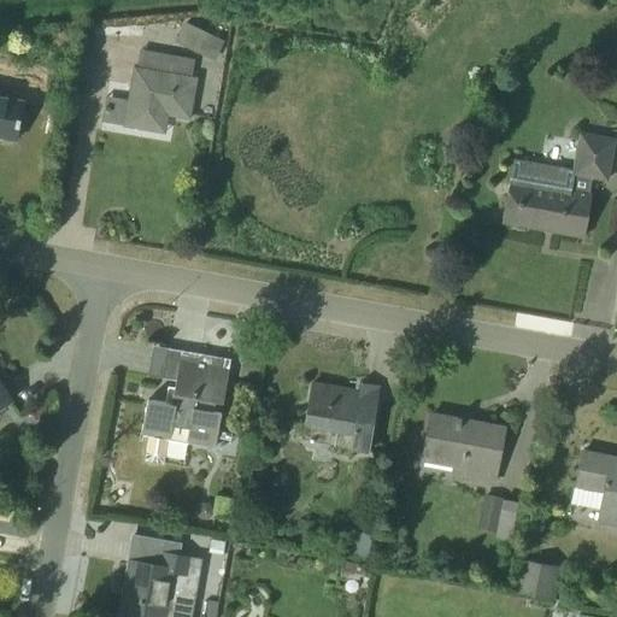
[(223,42),(184,24),(175,43),(213,62),(223,42)]
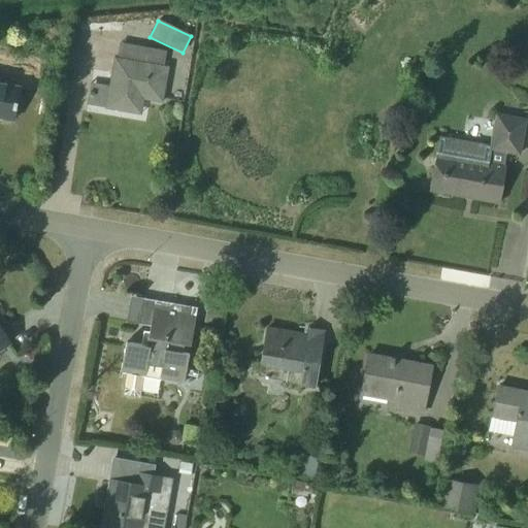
[(105,109),(140,114),(142,100),(162,103),(168,67),(163,66),(165,52),(119,43),(116,58),(113,58),(105,109)]
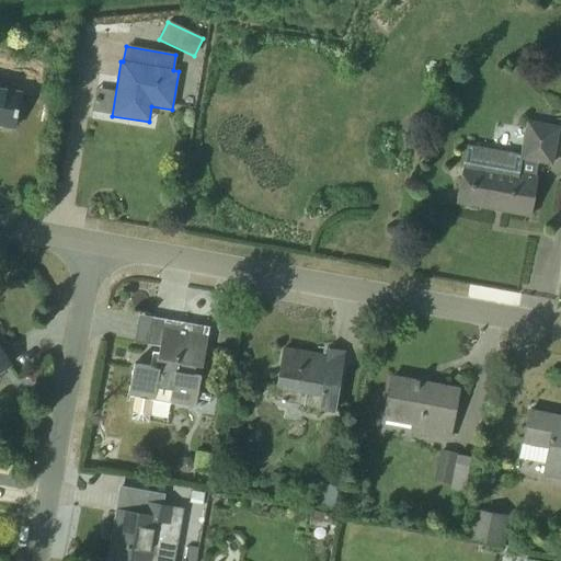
[(21,91),(0,87),(0,126),(14,129),(21,91)]
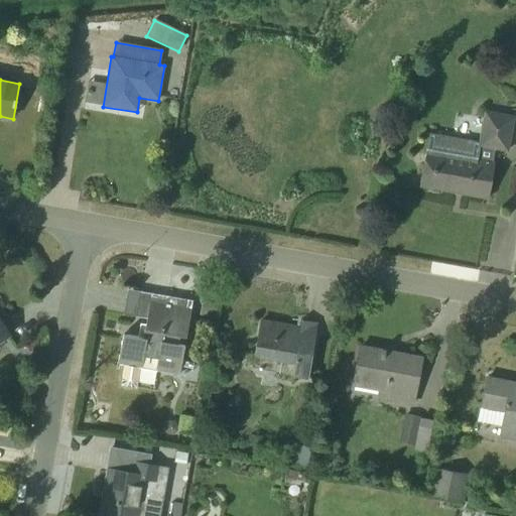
[(105,85),(89,83),(86,104),(101,107),(105,85)]
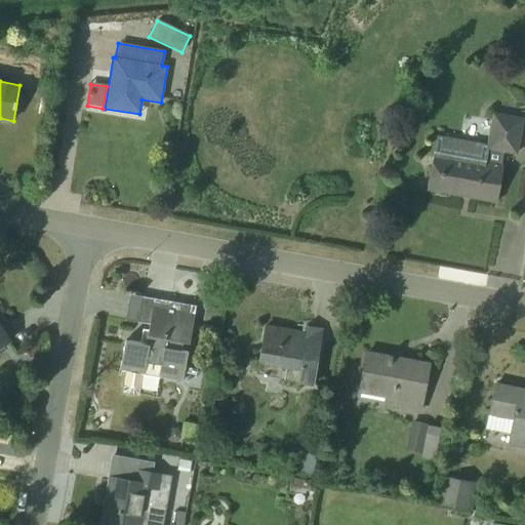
[(436,136),(427,192),(496,204),(503,166),(500,166),(502,153),(516,155),(522,119),(492,114),(486,146),(436,136)]
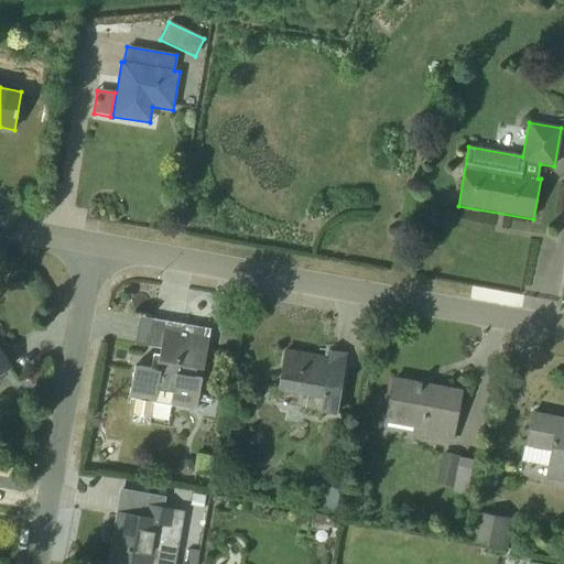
[(212,332),(164,323),(155,370),(134,366),(129,398),(136,399),(130,423),(148,426),(152,404),(196,412),(212,332)]
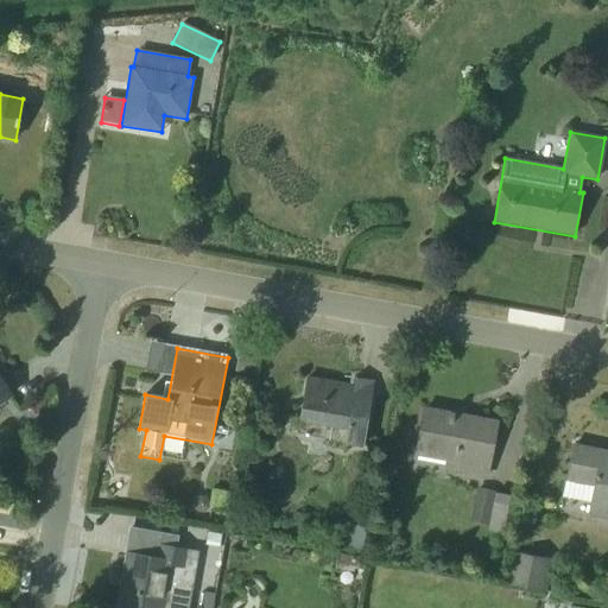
[(353,379),(350,391),(306,382),(297,434),(362,445),(374,382),(353,379)]
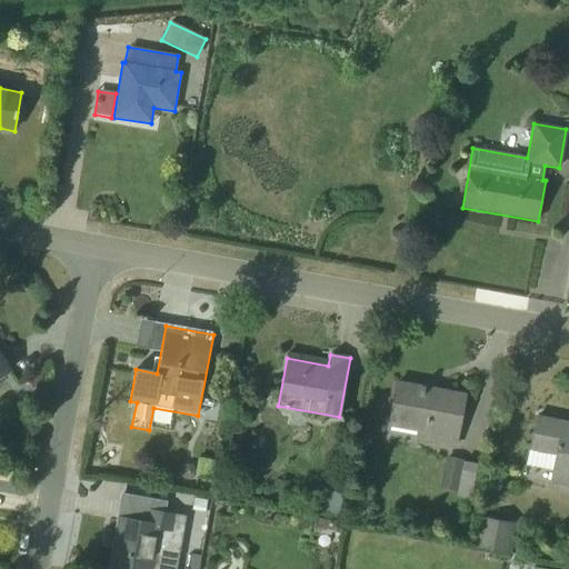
[(468,398),(395,383),(386,427),(416,433),(415,442),(458,450),(468,398)]
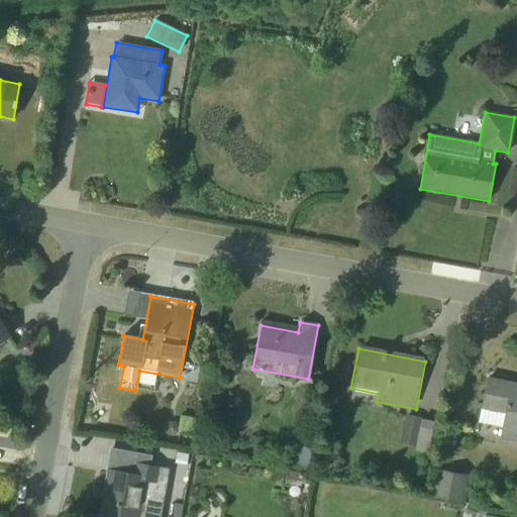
[(516,386),(489,380),(479,423),(501,428),(498,438),(516,442),(516,386)]
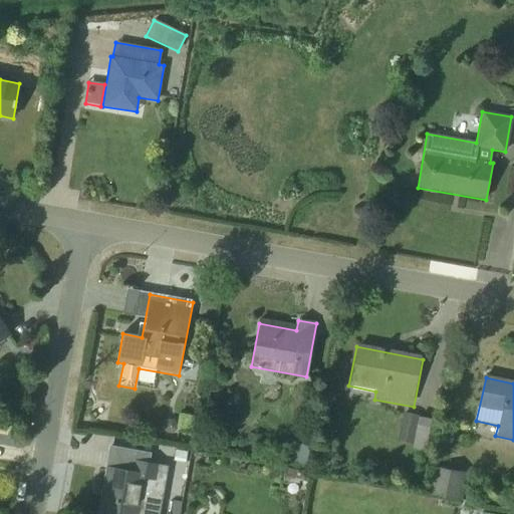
[(431,420),(404,414),(399,441),(426,447),(431,420)]
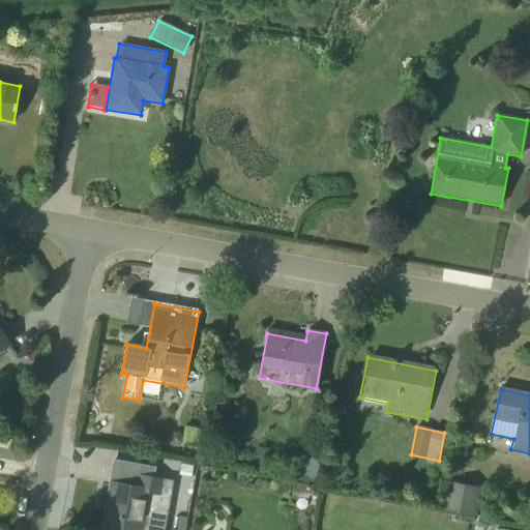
[(162,529),(172,481),(117,471),(115,482),(110,481),(106,504),(111,505),(106,529),(162,529)]
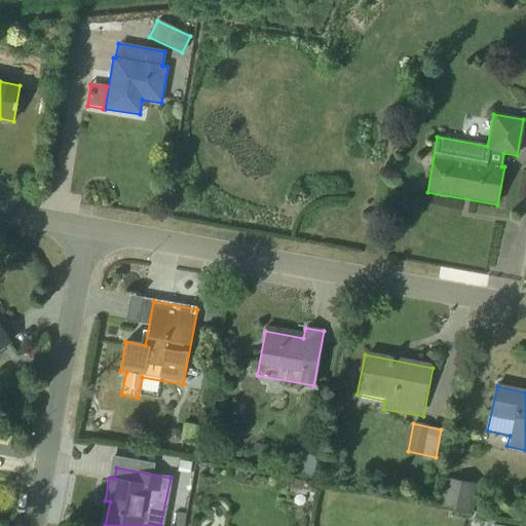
[(472,485),(450,480),(446,498),(467,504),(472,485)]
